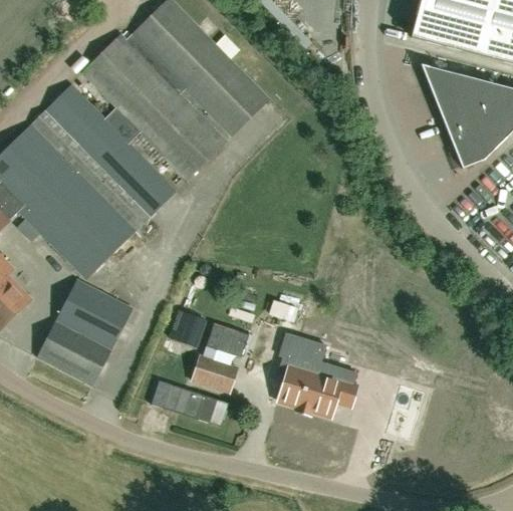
[(0,189),(19,209),(86,277),(177,189),(130,142),(142,131),(188,178),(226,140),(180,92),(186,86),(232,135),(270,97),(174,0),(166,0),(126,38),(120,33),(82,71),(116,104),(105,116),(72,82),(46,108),(31,121),(0,153),(0,189)]
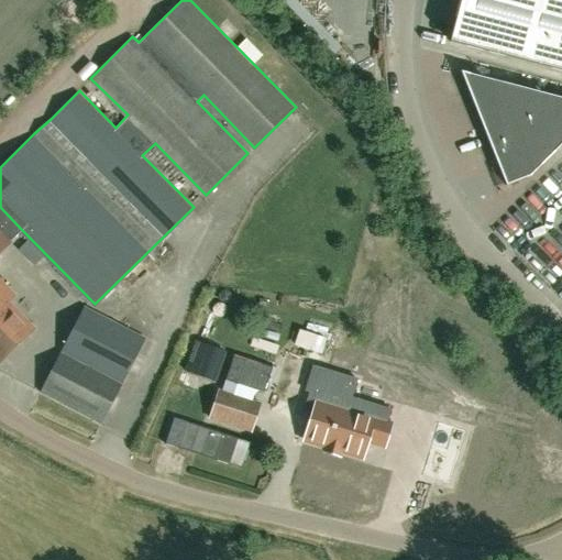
[(460,0),(451,40),(561,69),(561,0),(460,0)]
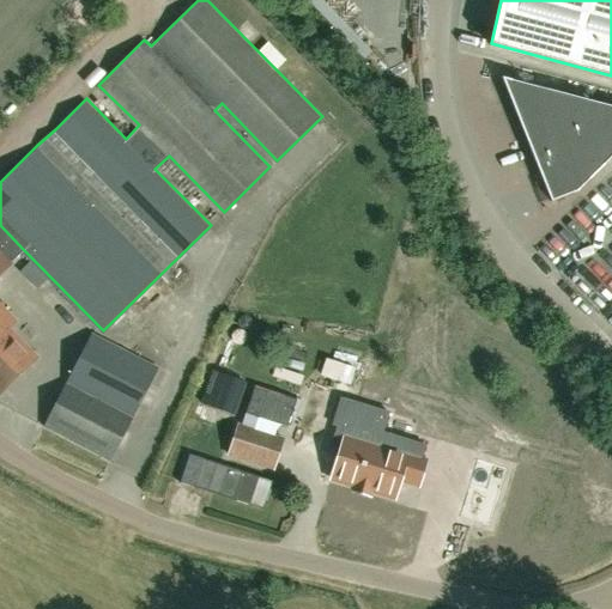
[(611,104),(502,75),(551,199),(577,189),(611,154),(611,104)]
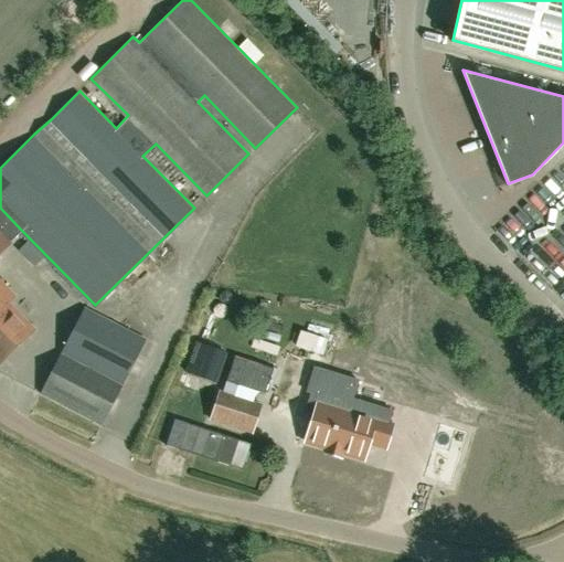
[(0,250),(21,230),(0,208),(0,250)]
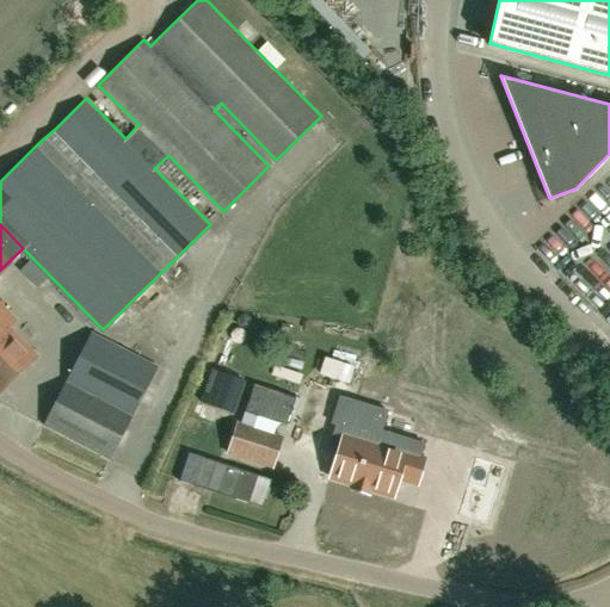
[(0,333),(10,324),(17,317),(0,299),(0,333)]
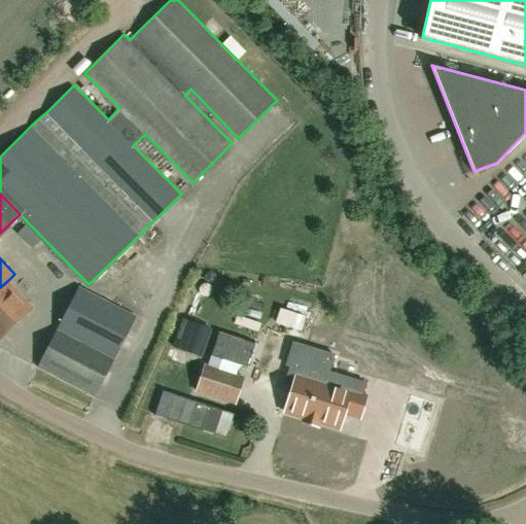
[(8,280),(0,287),(0,337),(33,305),(8,280)]
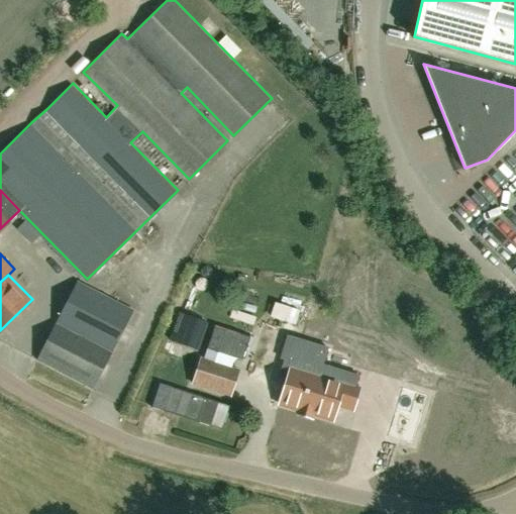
[(133,308),(78,280),(37,357),(94,386),(133,308)]
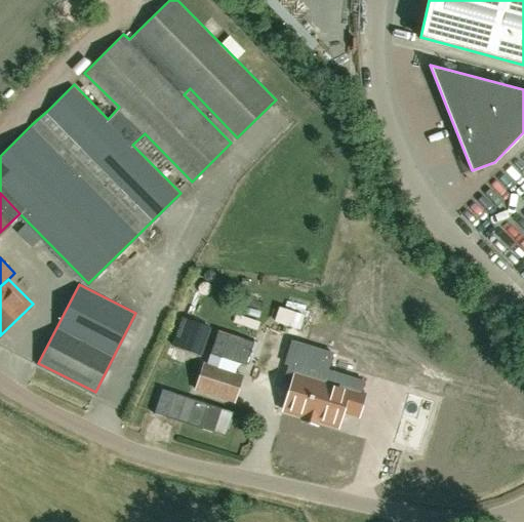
[(198,354),(207,328),(184,319),(175,346),(198,354)]
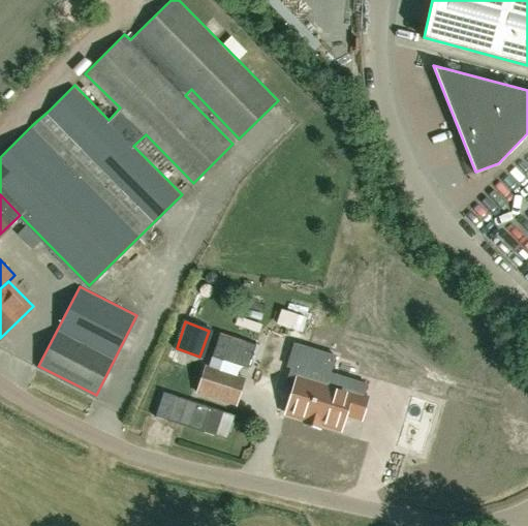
[(345,411),(361,416),(367,397),(363,396),(367,382),(330,371),(335,354),(293,341),(286,365),(290,366),(292,367),(291,372),(288,372),(286,380),(294,383),(286,410),(306,416),(319,421),(340,427),(345,411)]
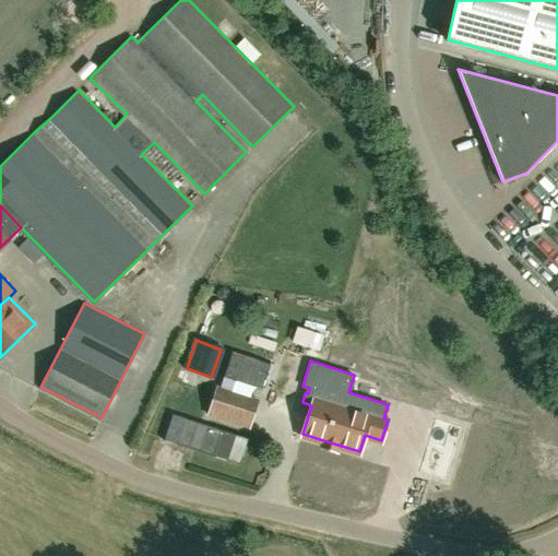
[(250,427),(259,397),(217,383),(208,413),(250,427)]
